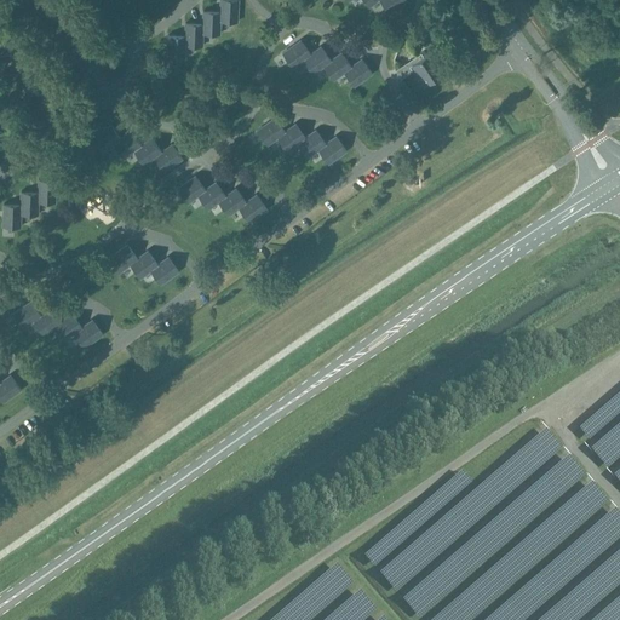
[(220,0),(220,11),(219,21),(236,22),(237,0),(220,0)]
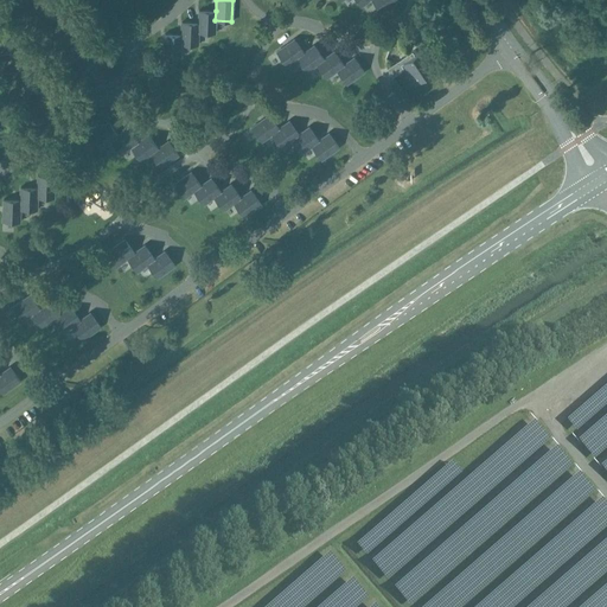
[(371,0),(381,12),(397,0),(371,0)]
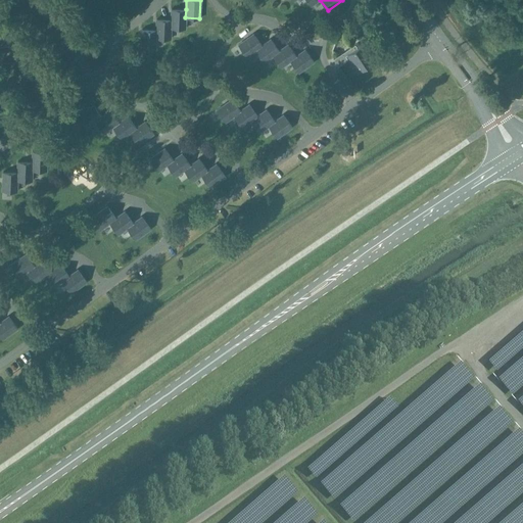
[(185,17),(186,9),(172,9),(171,19),(171,29),(185,29),(185,17)]
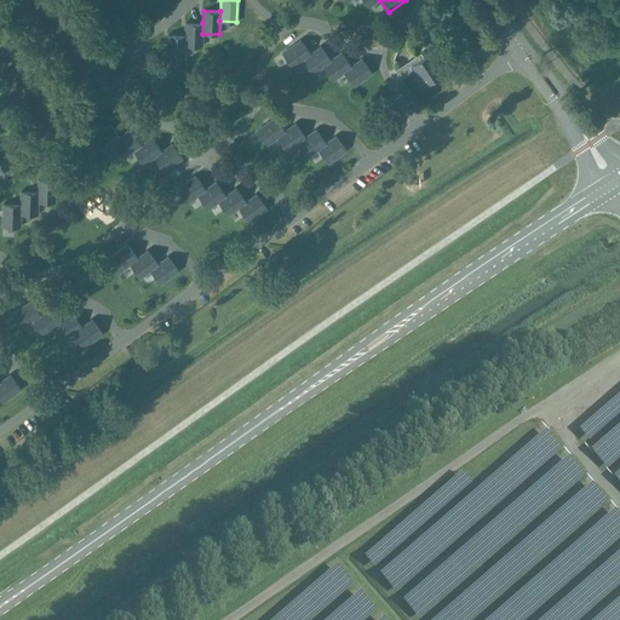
[(202,34),(202,23),(185,23),(185,35),(185,46),(202,46),(202,34)]
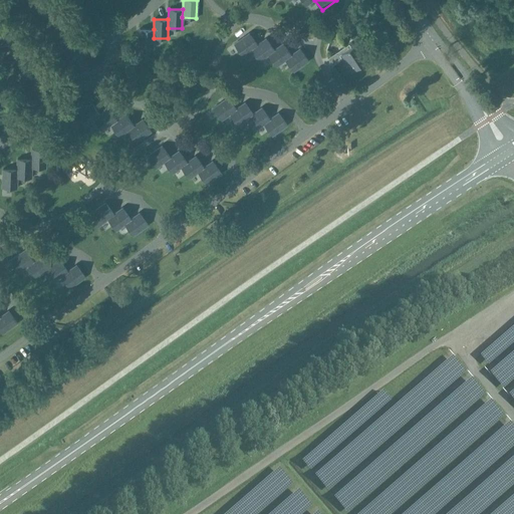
[(154,38),(154,29),(140,29),(139,48),(153,48),(154,38)]
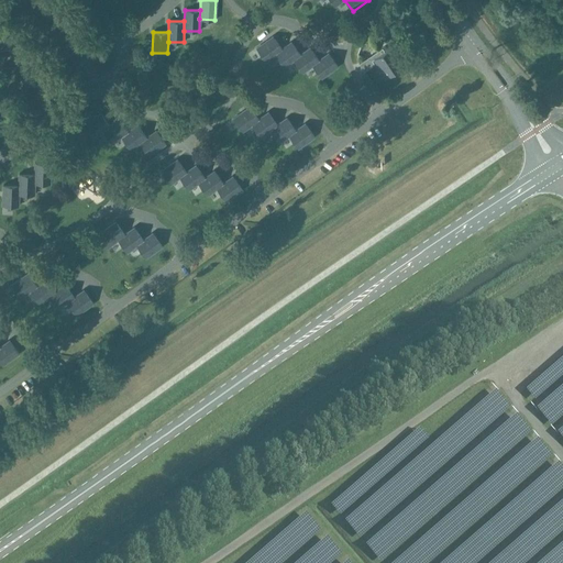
[(265,62),(275,54),(282,50),(273,36),(256,48),(265,62)]
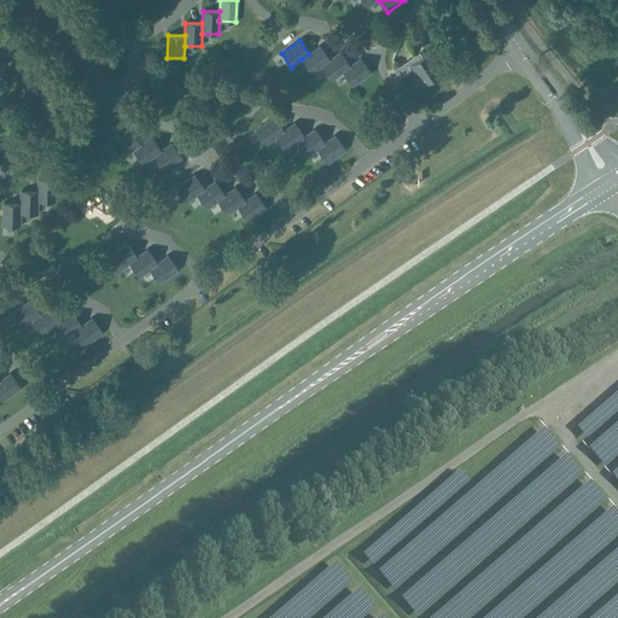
[(322,66),(330,60),(320,46),(309,54),(302,59),(312,74),(322,66)]
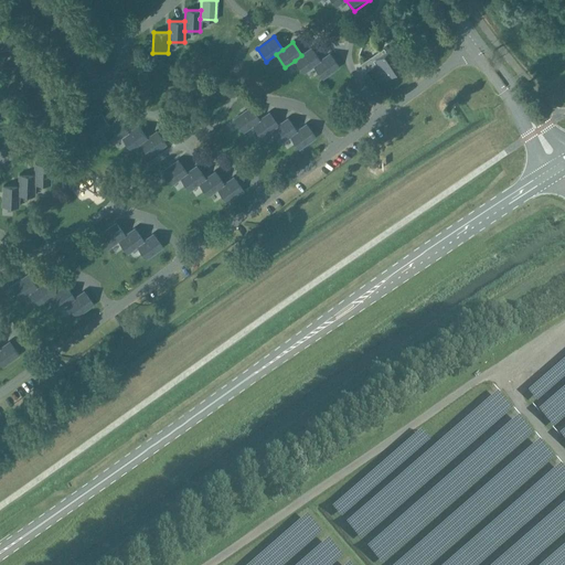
[(388,76),(403,67),(395,55),(397,54),(393,46),(385,52),(383,49),(360,64),(365,72),(379,62),(388,76)]
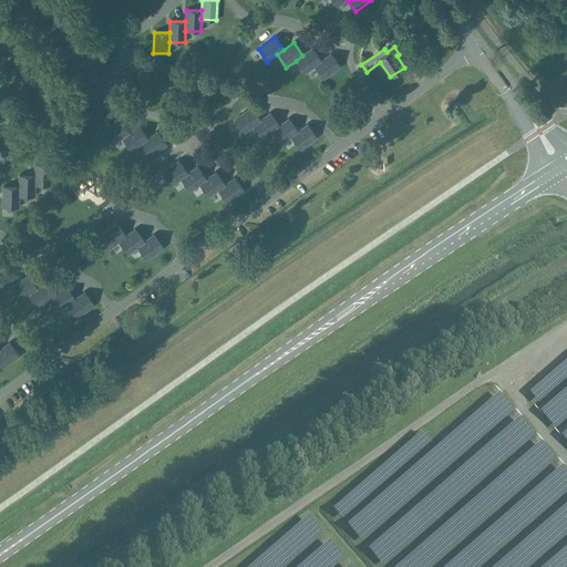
[(315,66),(321,61),(312,48),(302,55),(296,61),(305,73),(315,66)]
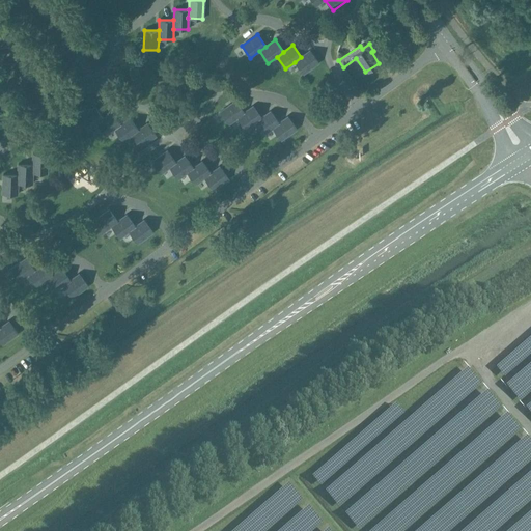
[(301,57),(295,62),(303,74),(318,62),(310,51),(301,57)]
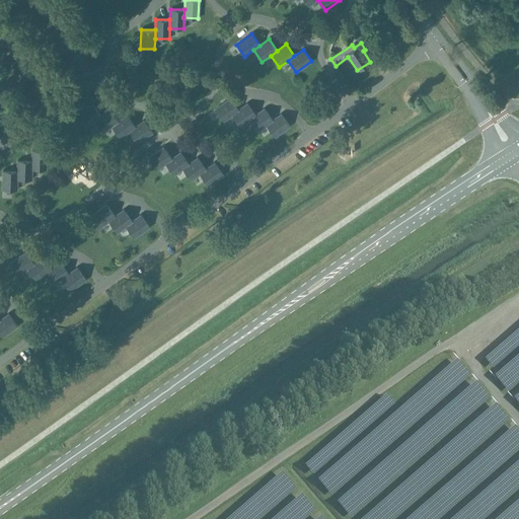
[(223,122),(232,116),(238,110),(230,98),(215,110),(223,122)]
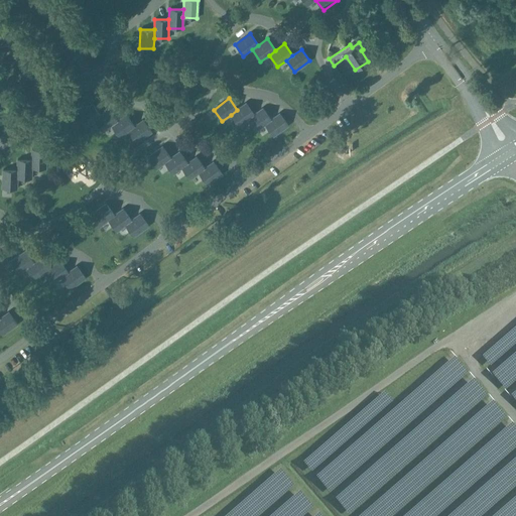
[(237,110),(231,115),(239,126),(248,120),(254,115),(246,103),(237,110)]
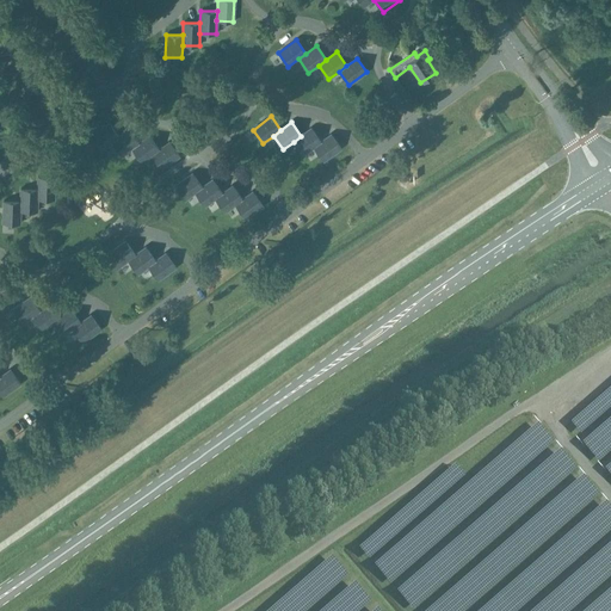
[(111,142),(119,137),(109,123),(91,136),(100,150),(111,142)]
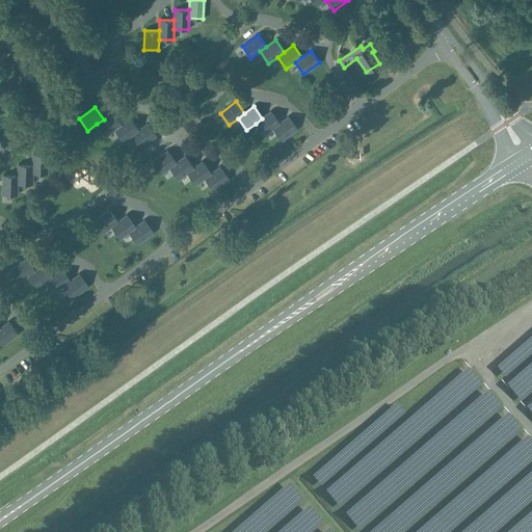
[(262,118),(256,124),(264,135),(273,129),(280,124),(271,111),(262,118)]
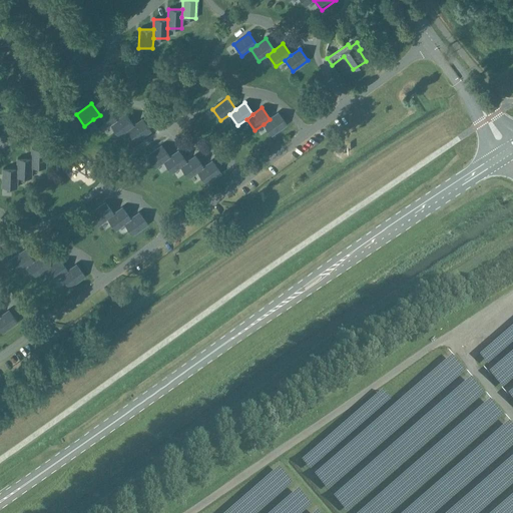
[(110,125),(116,120),(108,108),(100,115),(93,119),(101,131),(110,124),(110,125)]
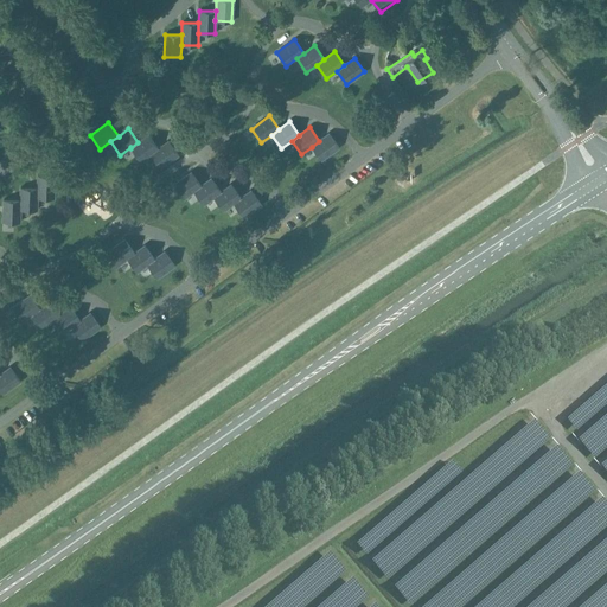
[(319,141),(312,147),(321,160),(339,147),(330,134),(319,141)]
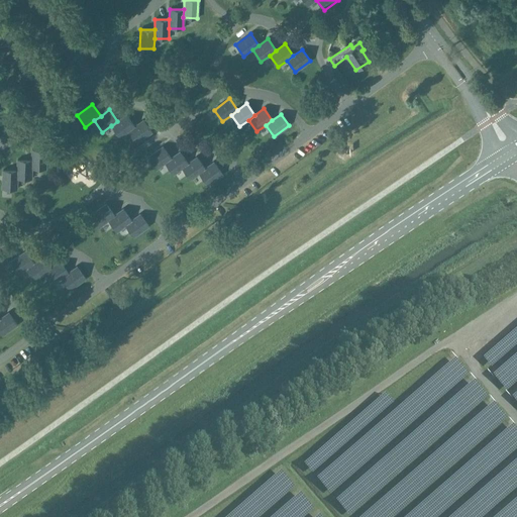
[(128,131),(134,126),(126,115),(117,121),(111,126),(119,137),(128,131)]
